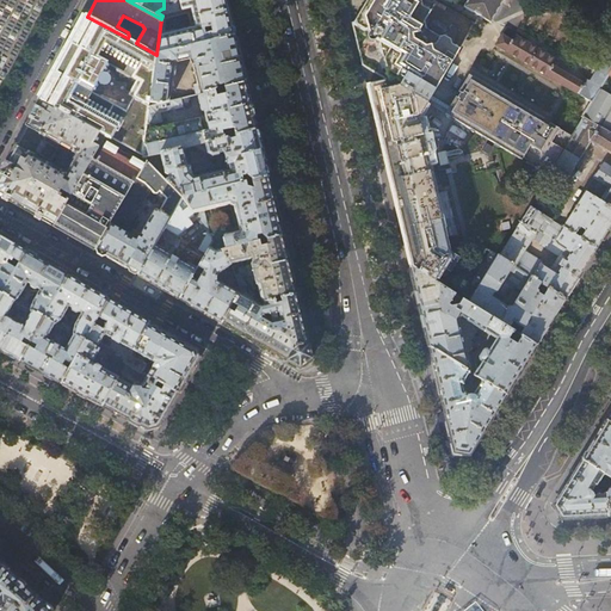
[(178,0),(177,1),(164,4),(164,8),(162,16),(191,8),(196,28),(159,37),(156,55),(235,36),(226,0),(178,0)]
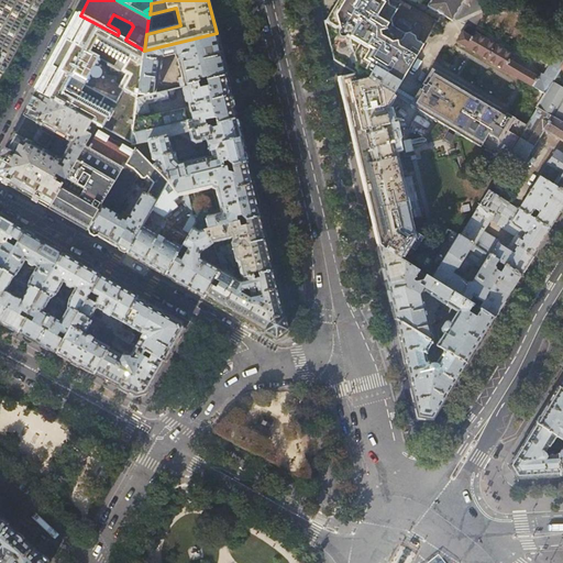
[(338,0),(327,21),(324,21),(333,61),(359,75),(394,96),(395,97),(504,162),(508,154),(527,124),(508,112),(506,116),(501,113),(504,110),(432,68),(423,85),(424,86),(422,90),(420,89),(415,98),(398,88),(439,20),(405,0),(338,0)]
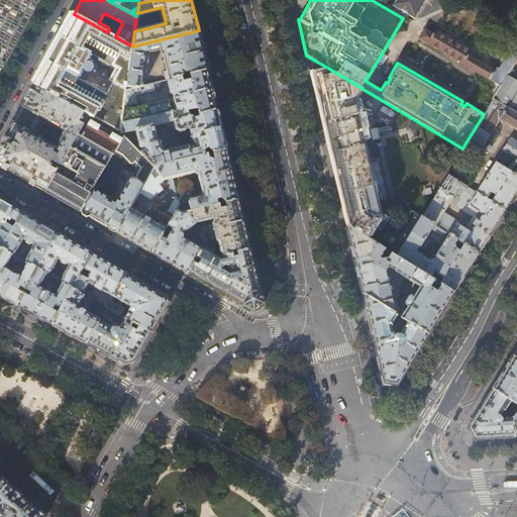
[(396,0),(393,6),(415,18),(426,0),(396,0)]
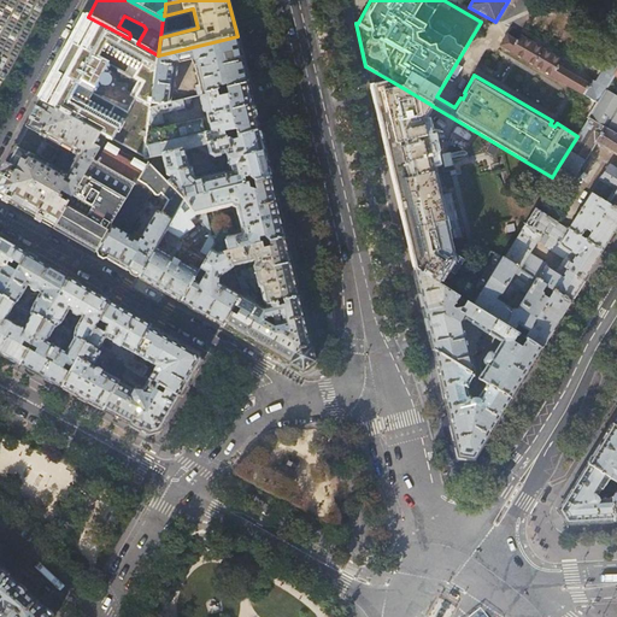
[(76,37),(52,81),(43,98),(41,103),(106,136),(145,157),(151,106),(158,56),(137,43),(129,39),(88,17),(76,37)]
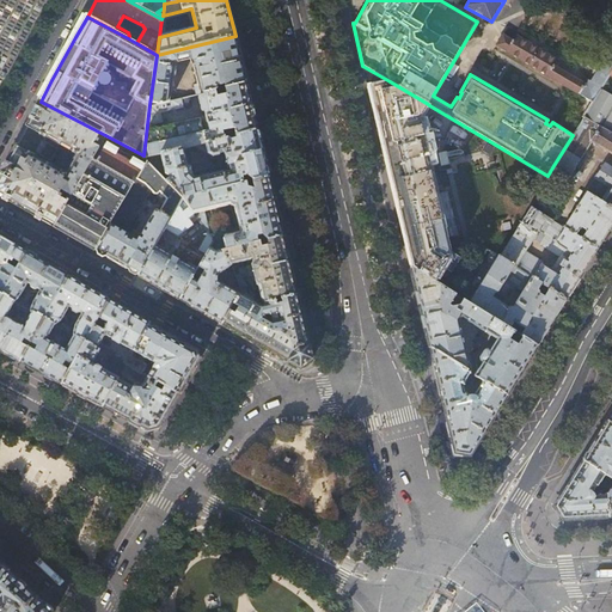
[(607,80),(610,75),(611,72),(611,51),(606,56),(592,81),(588,79),(586,83),(554,63),(557,57),(544,50),(540,48),(534,44),(531,43),(514,32),(510,38),(503,34),(497,44),(579,93),(594,102),(607,80)]
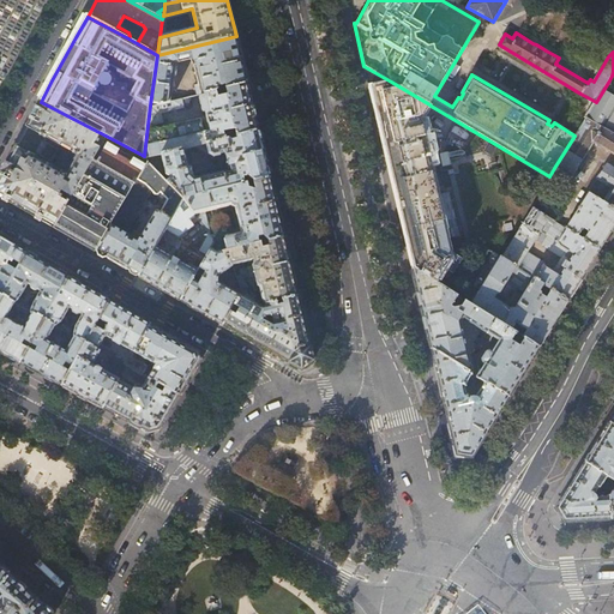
[(236,36),(157,55),(150,106),(170,102),(175,68),(174,62),(192,58),(198,85),(194,85),(197,95),(200,95),(247,84),(236,36)]
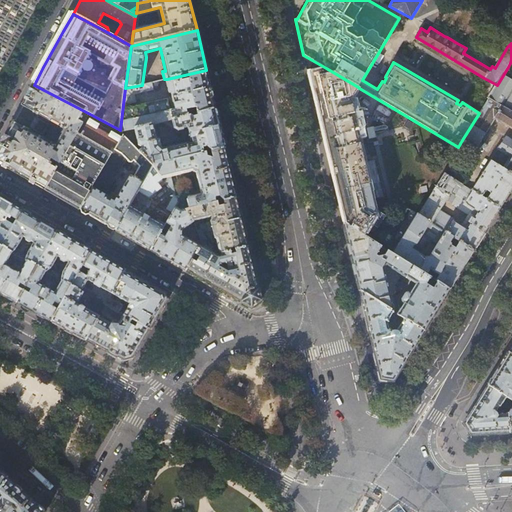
[(511,85),(511,82),(511,81),(506,78),(511,70),(508,67),(489,99),(511,112),(511,85)]
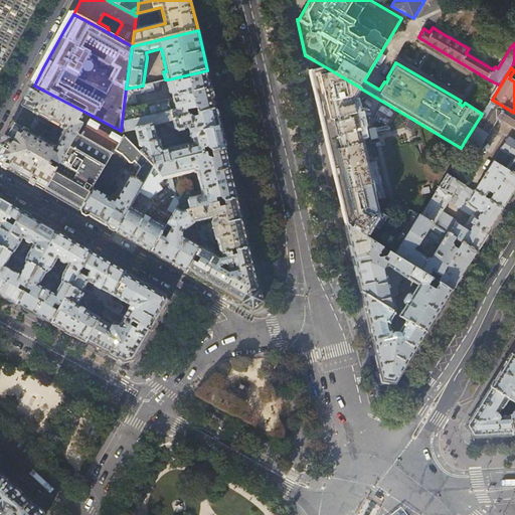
[(352,102),(360,88),(328,68),(310,72),(346,225),(366,237),(374,225),(377,220),(377,219),(375,214),(358,133),(360,133),(356,115),(355,115),(352,102)]
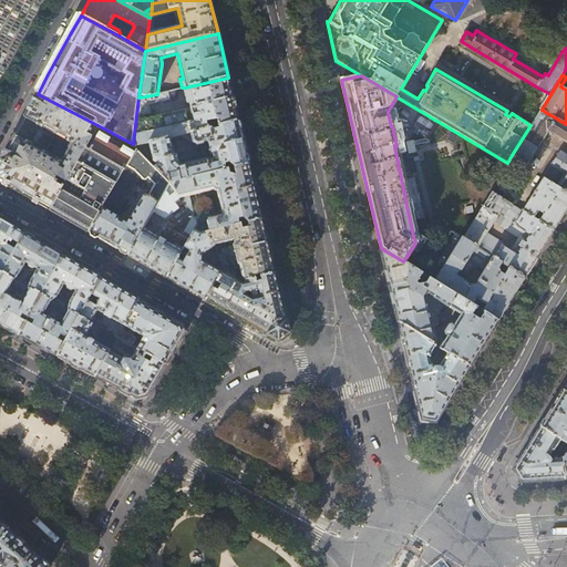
[(228,78),(185,88),(193,120),(187,121),(185,110),(141,120),(140,114),(150,112),(148,103),(169,98),(167,91),(157,94),(138,98),(133,144),(132,145),(133,145),(150,142),(169,136),(178,134),(238,121),(228,78)]
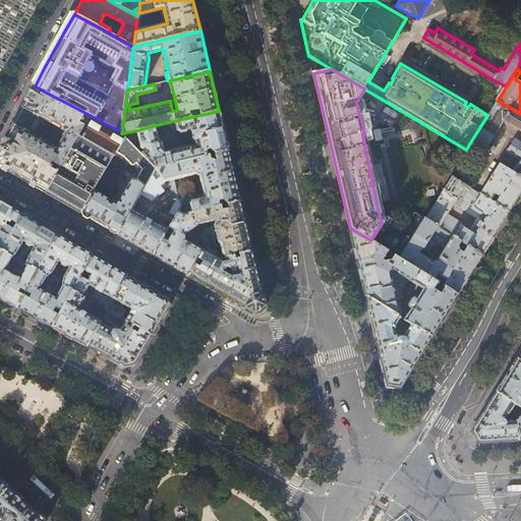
[(35,87),(24,105),(35,111),(34,112),(39,114),(40,113),(41,114),(49,118),(49,119),(51,121),(52,120),(62,126),(61,128),(65,130),(61,137),(73,143),(88,119),(90,115),(35,87)]
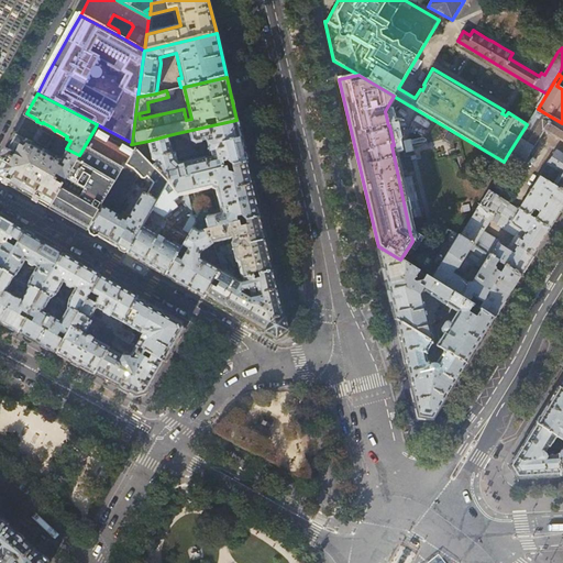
[(540,177),(562,190),(562,123),(538,109),(531,119),(508,154),(504,162),(500,167),(516,176),(544,131),(562,142),(562,155),(558,152),(540,177)]
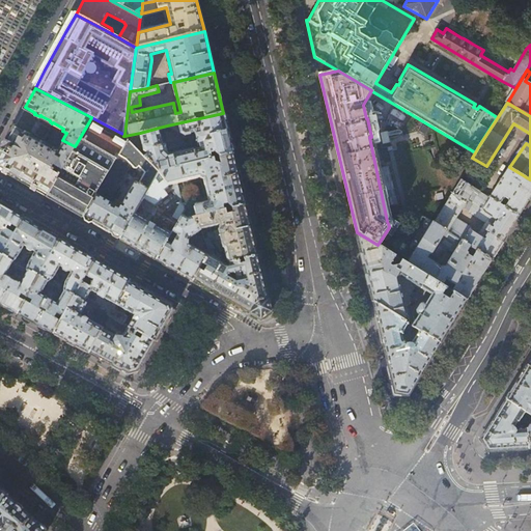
[(38,120),(42,116),(40,115),(39,116),(34,114),(35,113),(25,107),(23,110),(15,126),(14,128),(24,134),(25,133),(29,135),(29,136),(30,136),(32,133),(45,139),(51,127),(38,120)]
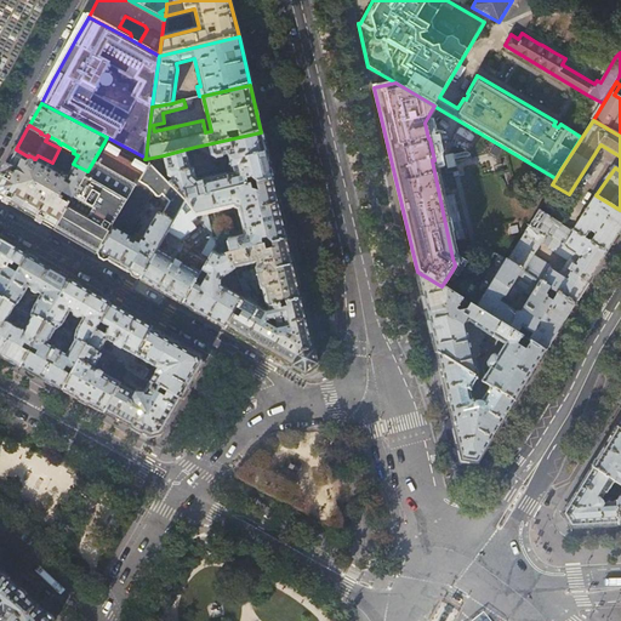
[(261,132),(195,147),(216,159),(222,157),(222,155),(228,154),(233,175),(228,176),(227,172),(197,180),(194,169),(191,169),(186,149),(164,155),(169,176),(171,177),(172,177),(172,180),(169,183),(184,200),(273,181),(261,132)]
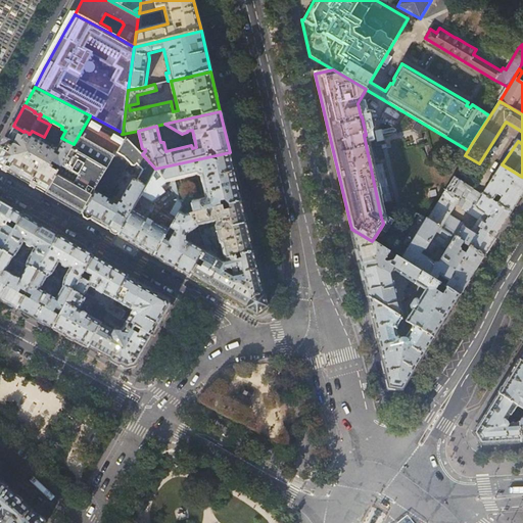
[(124,140),(88,120),(74,144),(46,194),(63,203),(81,214),(124,140)]
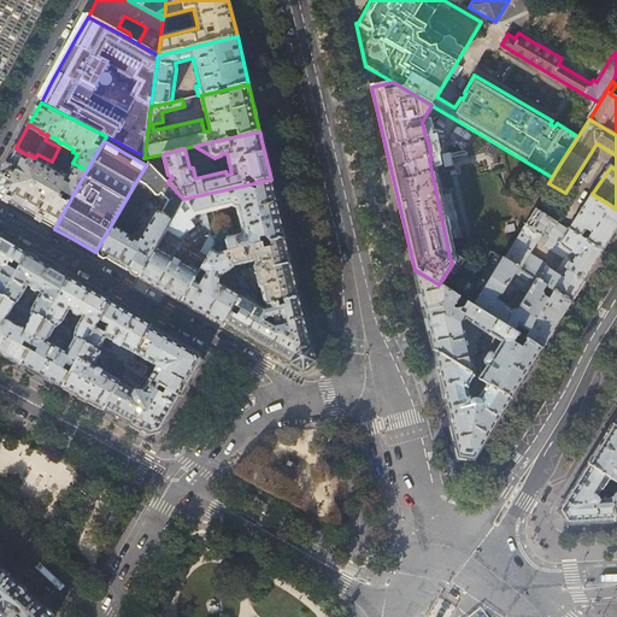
[(28,156),(16,148),(13,152),(0,176),(0,197),(22,210),(47,164),(45,163),(45,164),(35,158),(34,158),(34,157),(29,154),(28,156)]
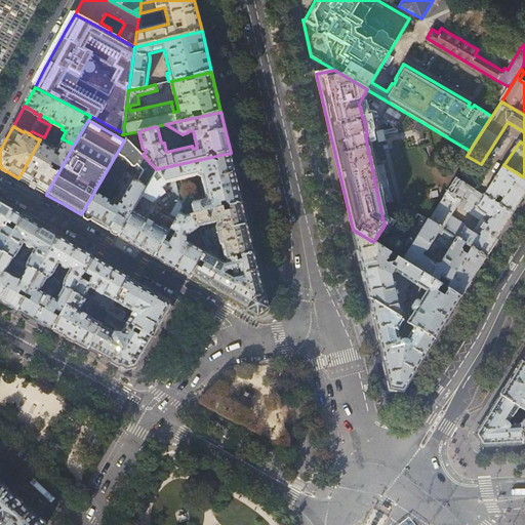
[(156,169),(143,155),(126,137),(124,140),(81,214),(99,226),(118,236),(156,169)]
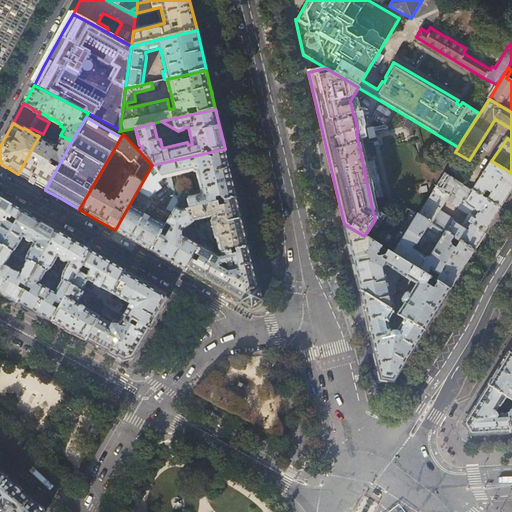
[(45,190),(72,141),(60,135),(55,143),(52,141),(50,143),(40,138),(40,137),(39,136),(18,174),(24,178),(45,190)]
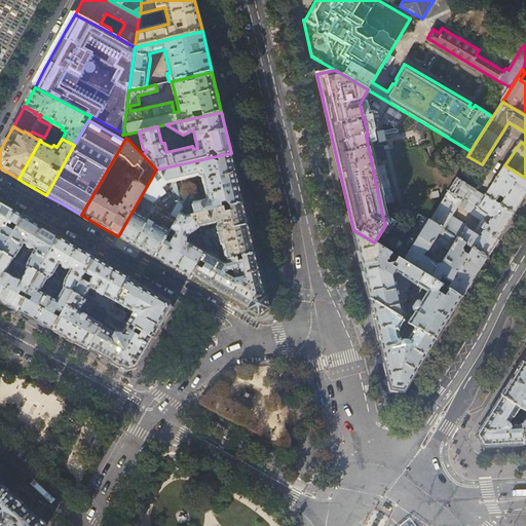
[(231,153),(156,170),(166,184),(179,200),(180,202),(176,181),(194,177),(196,175),(201,177),(207,198),(193,201),(192,204),(194,214),(242,202),(231,153)]
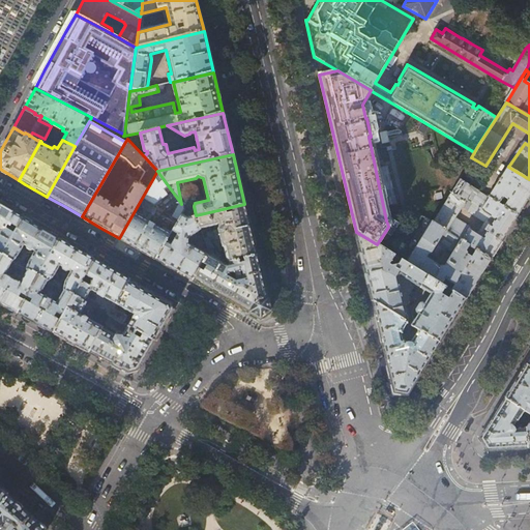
[(529,179),(508,167),(489,198),(518,216),(529,197),(529,179)]
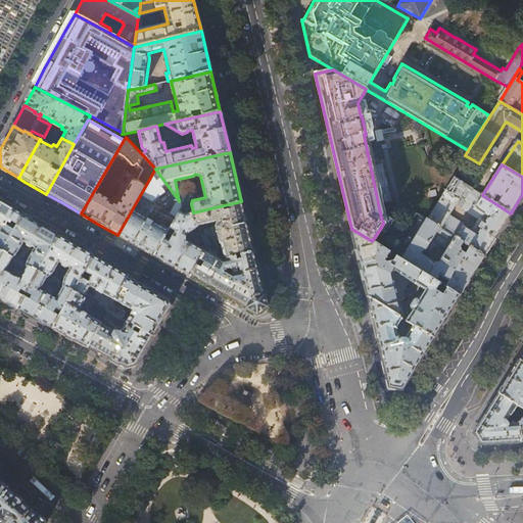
[(146,218),(165,183),(155,169),(117,235),(137,246),(153,255),(163,238),(168,231),(146,218)]
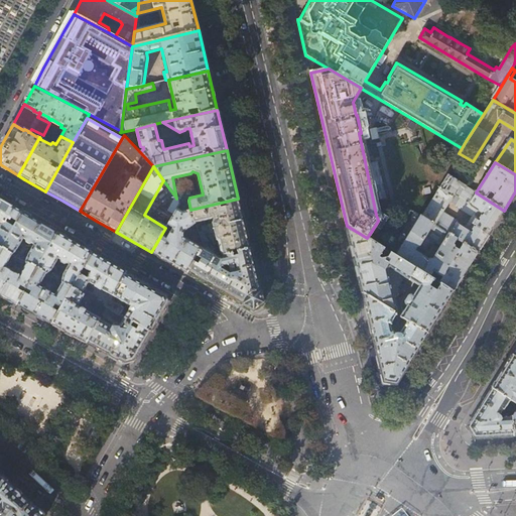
[(448,174),(440,187),(454,196),(460,186),(464,189),(465,189),(467,186),(448,174)]
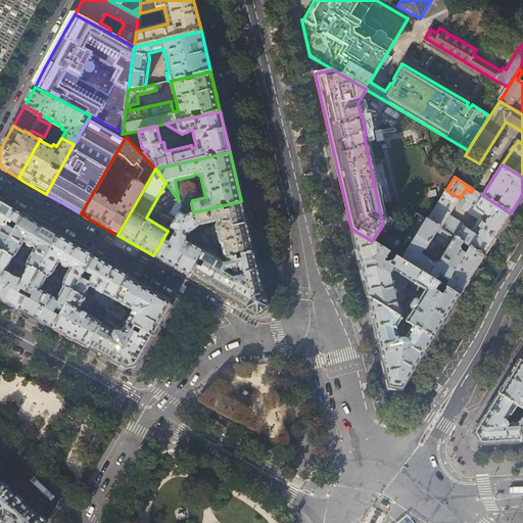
[(482,195),(473,189),(471,192),(470,192),(466,198),(466,199),(467,199),(462,207),(464,208),(464,209),(479,219),(472,230),(464,226),(465,224),(449,215),(440,229),(483,255),(496,235),(511,214),(482,195)]
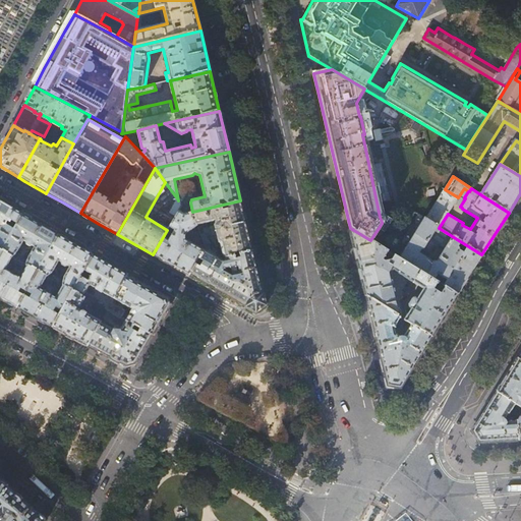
[(445,189),(440,196),(425,219),(439,228),(448,214),(455,201),(459,205),(461,200),(461,199),(458,197),(445,189)]
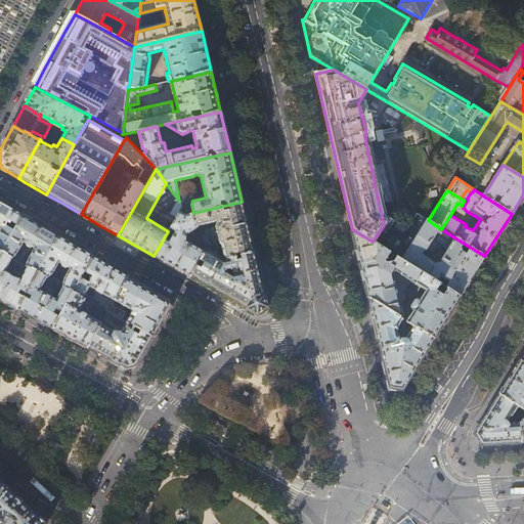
[(182,206),(179,202),(178,200),(170,213),(176,217),(179,212),(182,206)]
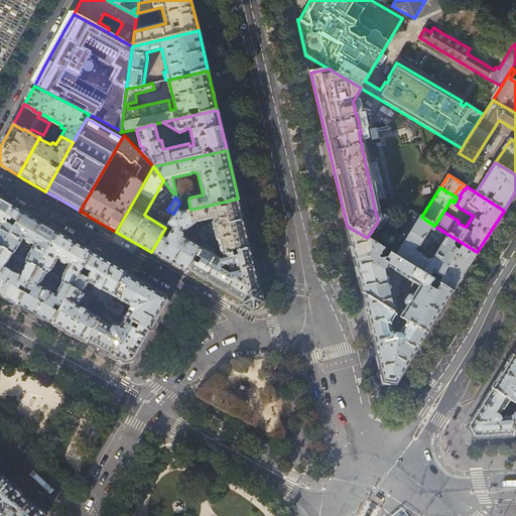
[(238,199),(190,210),(186,211),(195,222),(212,218),(213,217),(214,221),(212,223),(216,240),(217,241),(220,251),(223,255),(250,249),(238,199)]
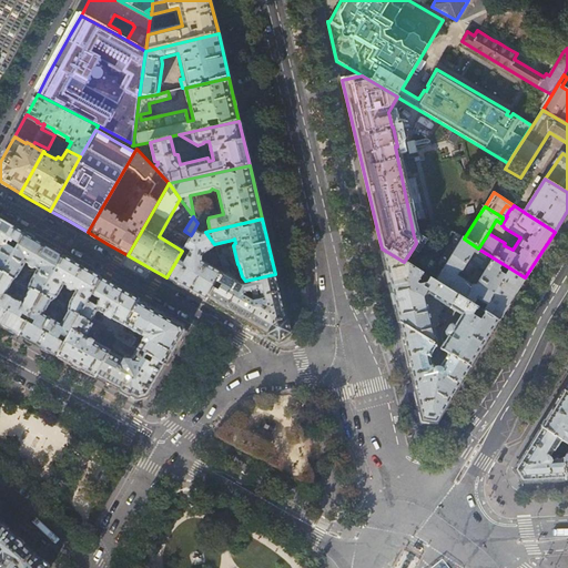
[(0,247),(1,249),(0,249),(0,272),(1,273),(24,234),(3,222),(0,220),(0,247)]
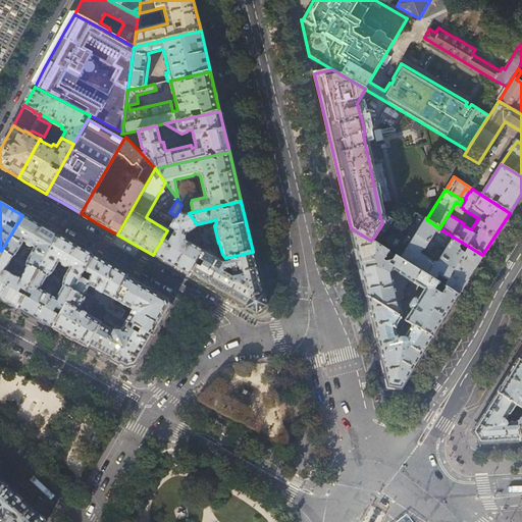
[(185,214),(178,211),(175,216),(169,227),(172,229),(173,232),(168,241),(163,238),(153,255),(171,265),(190,276),(203,250),(206,247),(204,243),(202,244),(196,245),(196,243),(191,240),(190,241),(189,242),(185,240),(186,233),(198,225),(197,224),(189,213),(185,214)]
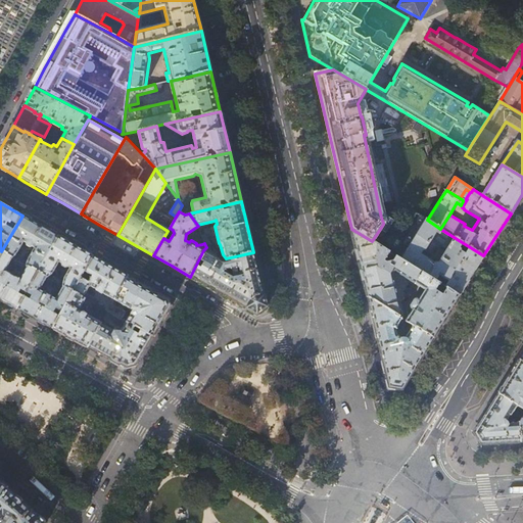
[(36,223),(22,216),(1,251),(3,252),(12,257),(15,254),(22,241),(26,243),(26,245),(30,248),(32,247),(34,248),(28,258),(26,266),(29,267),(38,272),(58,236),(36,223)]
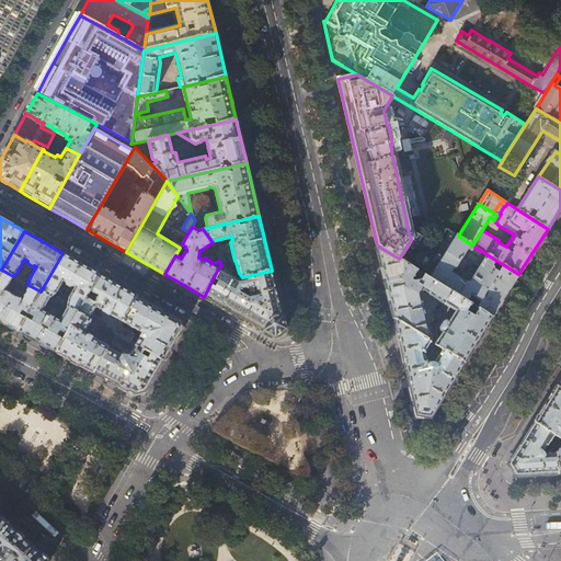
[(447,237),(435,255),(441,260),(430,278),(453,293),(492,318),(505,297),(518,274),(472,245),(458,236),(457,235),(453,241),(447,237)]
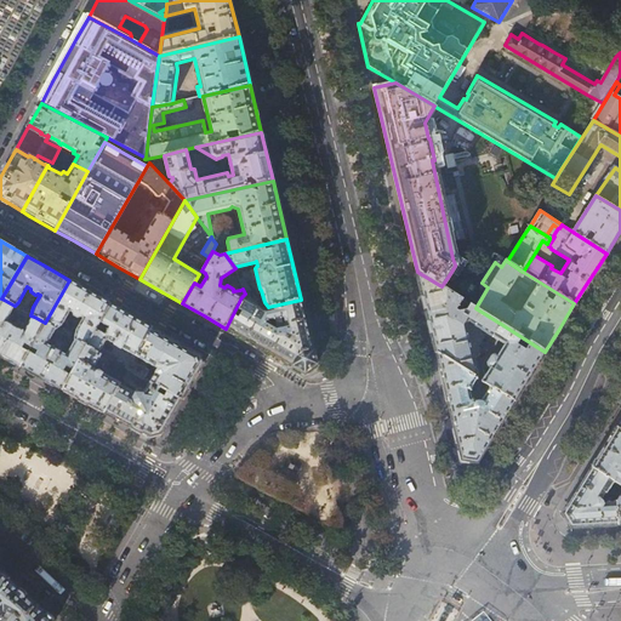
[(442,286),(417,272),(437,353),(476,379),(478,379),(478,377),(480,375),(480,374),(480,372),(482,371),(482,370),(482,368),(480,365),(480,363),(474,364),(466,326),(468,322),(493,337),(501,324),(476,308),(442,286)]
